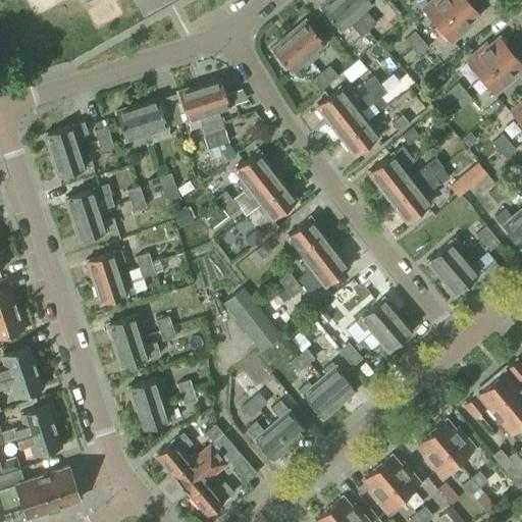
[(367,30),(342,0),(327,0),(319,7),(340,31),(348,22),(360,37),(367,30)]
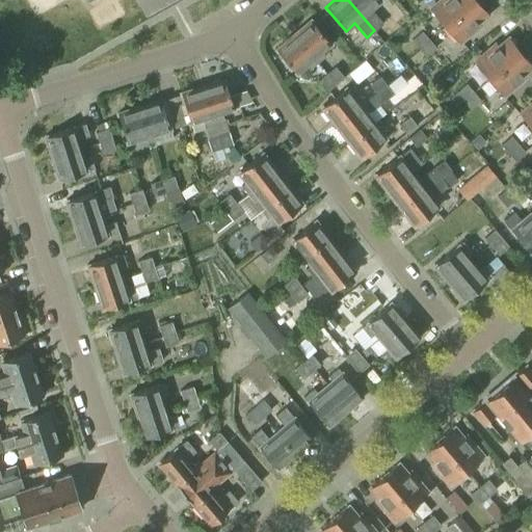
[(376,0),(348,0),(374,30),(382,24),(371,9),(379,2),(376,0)]
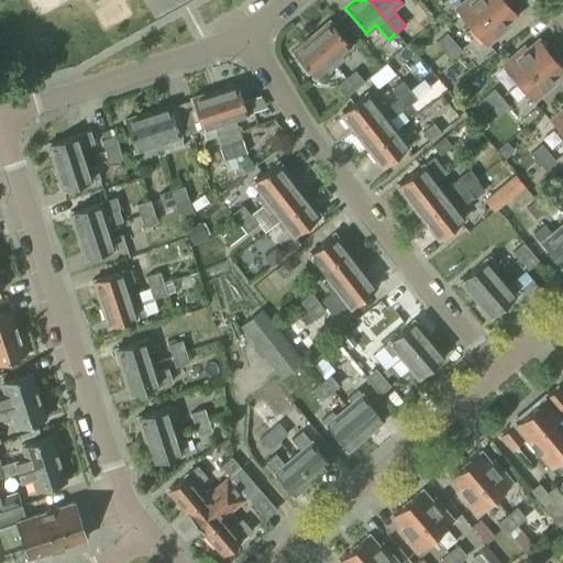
[(470,29),(503,0),(466,0),(459,7),(462,10),(456,14),(470,29)]
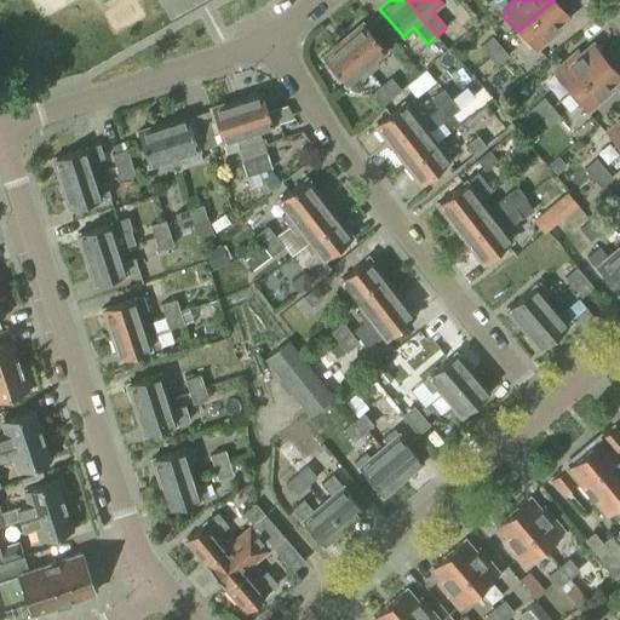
[(568,17),(554,0),(517,32),(532,49),(537,44),(539,47),(560,29),(557,27),(568,17)]
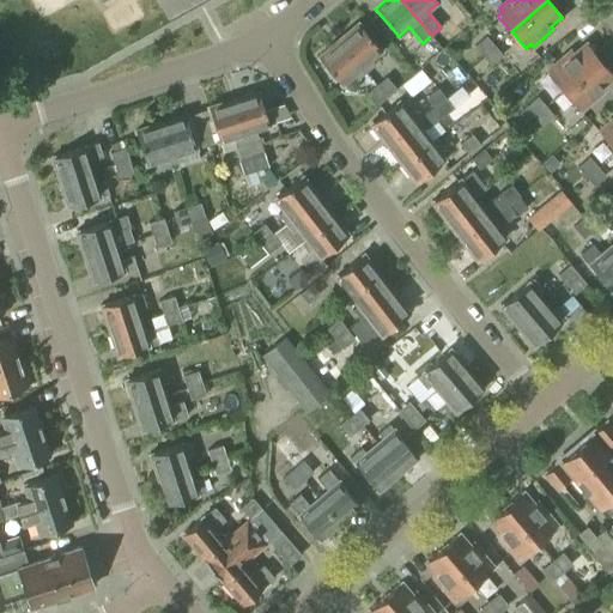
[(358,24),(338,42),(365,73),(374,65),(370,60),(381,50),(358,24)]
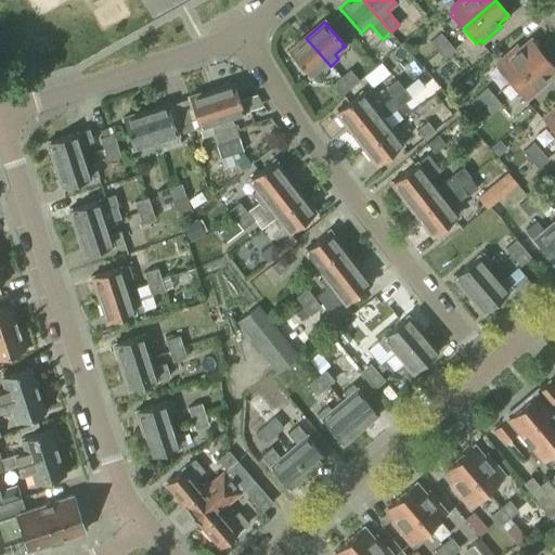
[(436,51),(447,41),(439,33),(428,41),(436,51)]
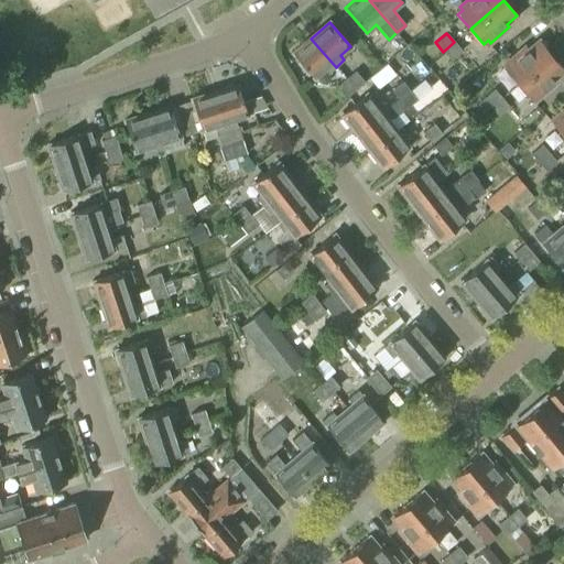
[(336,67),(311,39),(292,54),(313,78),(324,69),(327,74),(336,67)]
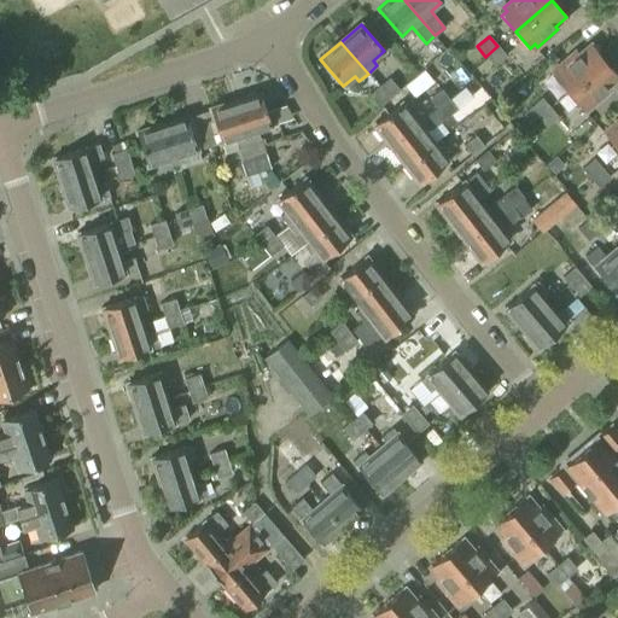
[(567,93),(604,62),(590,45),(579,54),(577,52),(555,69),(559,71),(553,76),(567,93)]
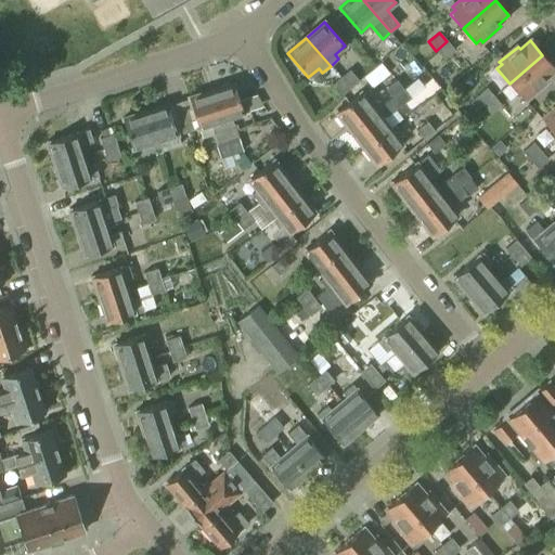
[(447,41),(436,51),(443,60),(454,50),(447,41)]
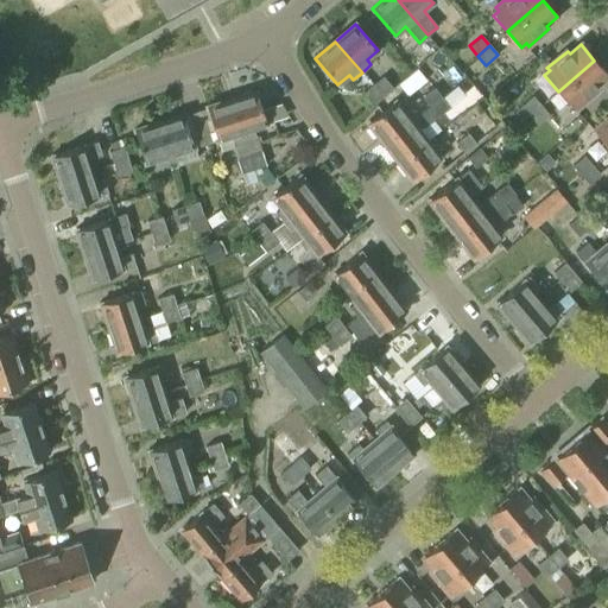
[(607,76),(594,61),(558,92),(572,107),(577,103),(580,106),(600,88),(597,86),(607,76)]
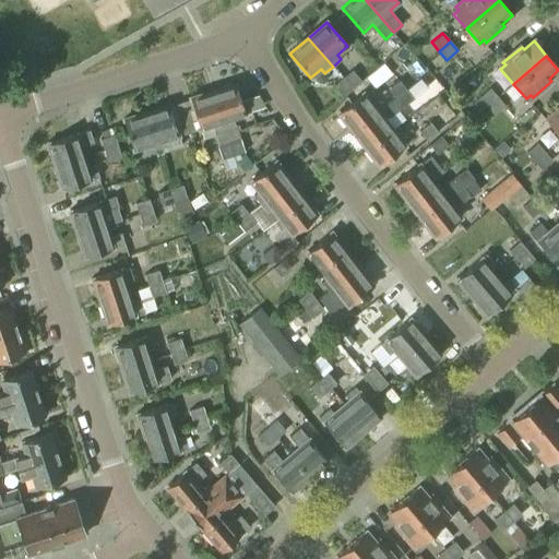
[(480,75),(475,69),(466,75),(473,82),(480,75)]
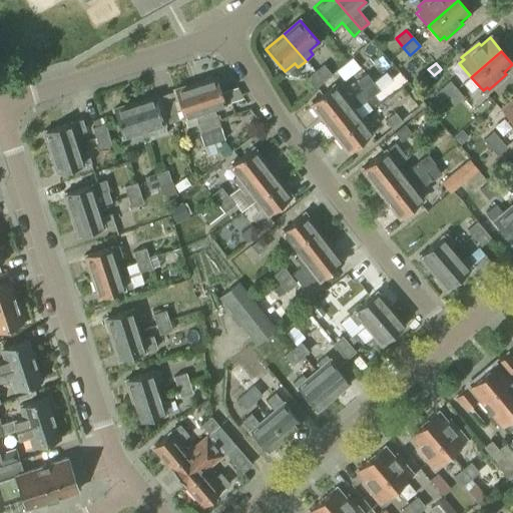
[(315,71),(324,81),(331,74),(323,64),(315,71)]
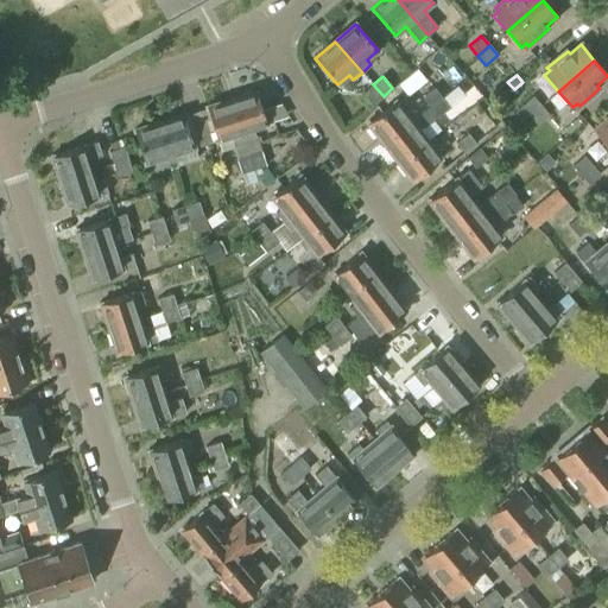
[(384,96),(373,84),(363,93),(374,105),(384,96)]
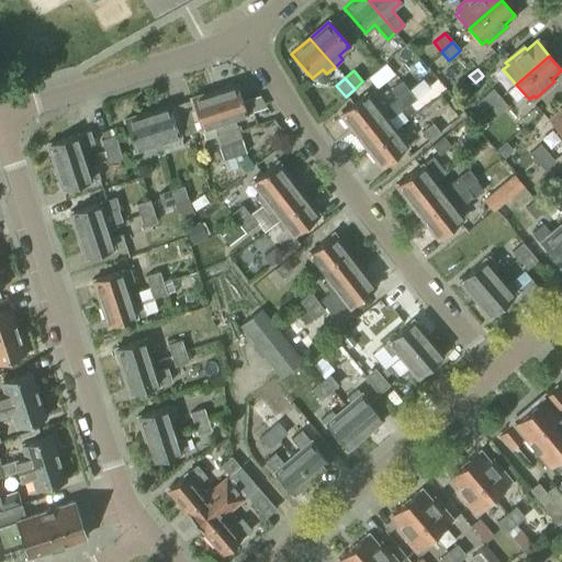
[(396,99),(407,90),(401,80),(389,89),(396,99)]
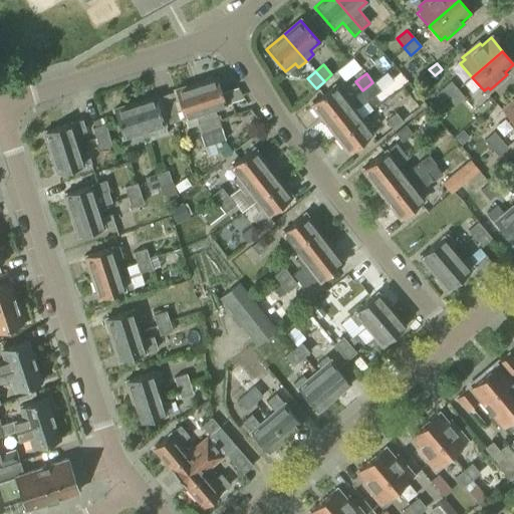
[(216,76),(195,83),(214,144),(224,140),(220,127),(221,127),(217,113),(215,113),(214,109),(225,105),(216,76)]
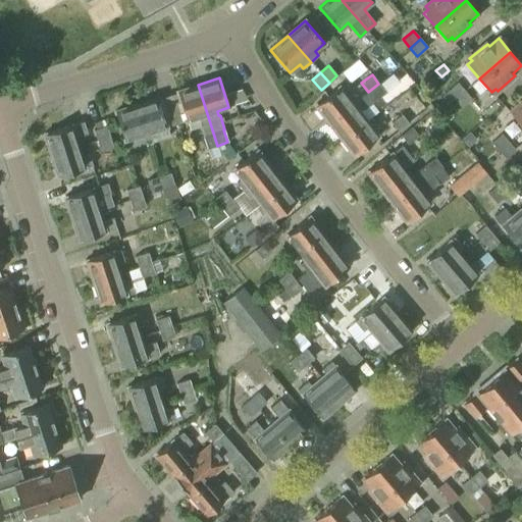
[(454,99),(464,91),(457,82),(447,91),(454,99)]
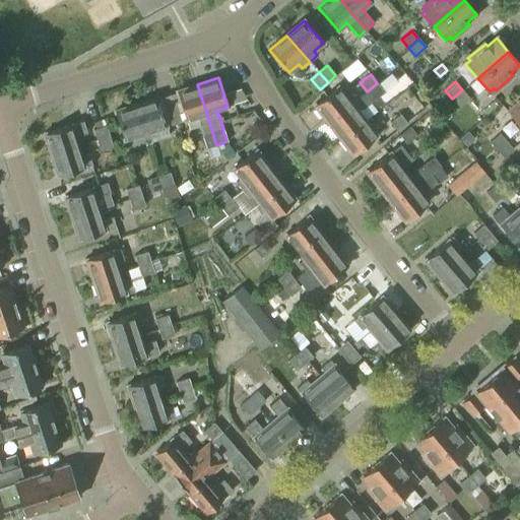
[(350,103),(327,122),(339,137),(363,119),(358,113),(375,100),(384,91),(377,83),(367,91),(355,100),(351,104),(350,103)]
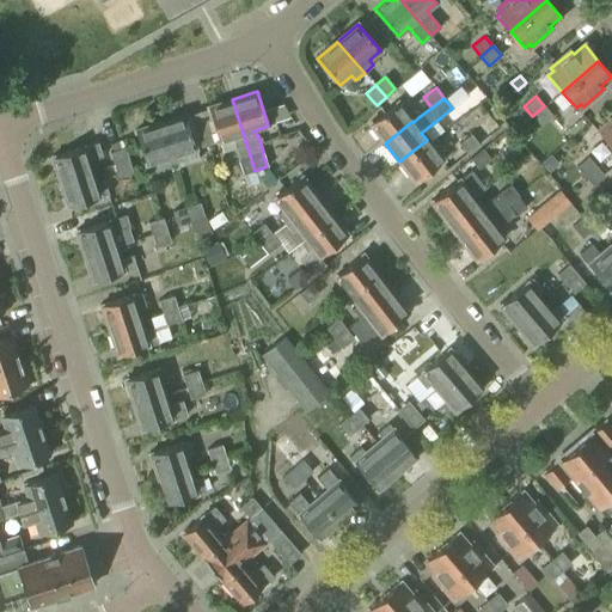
[(255,171),(232,99),(207,108),(218,141),(232,138),(233,144),(232,144),(237,159),(238,159),(243,175),(255,171)]
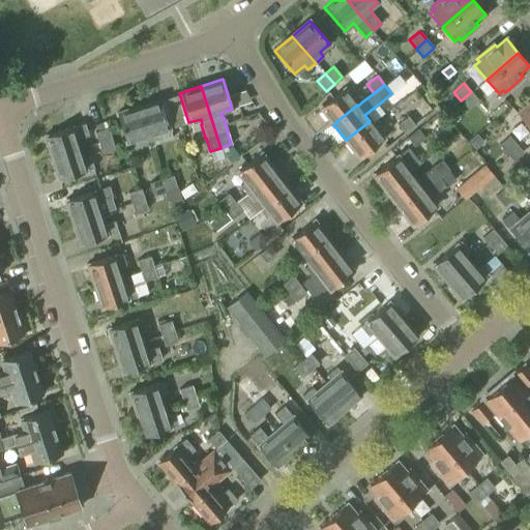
[(358,106),(362,101),(356,94),(352,97),(344,88),(320,108),(333,124),(357,105),(358,106)]
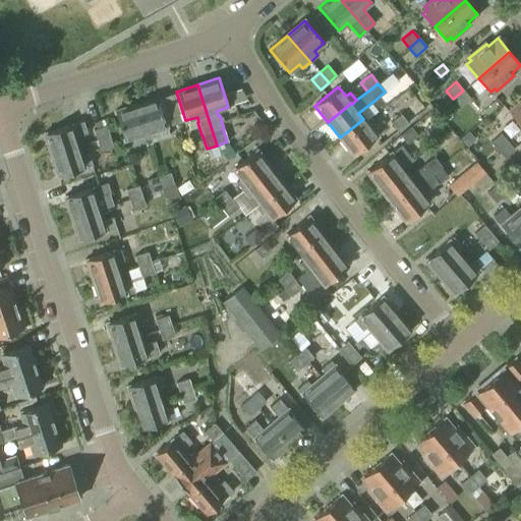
[(470,99),(463,91),(453,99),(460,107),(470,99)]
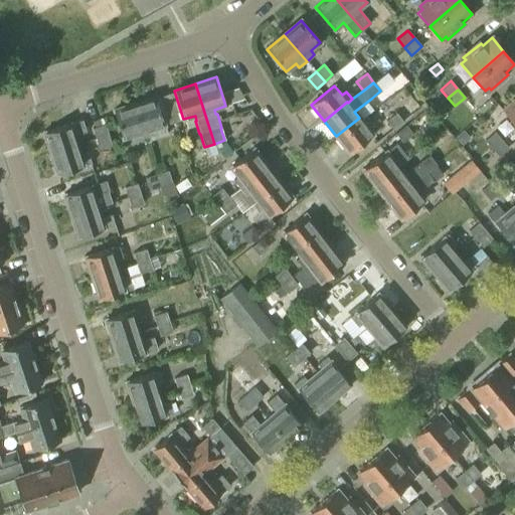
[(164,126),(155,98),(155,97),(134,104),(145,137),(154,134),(153,129),(164,126)]
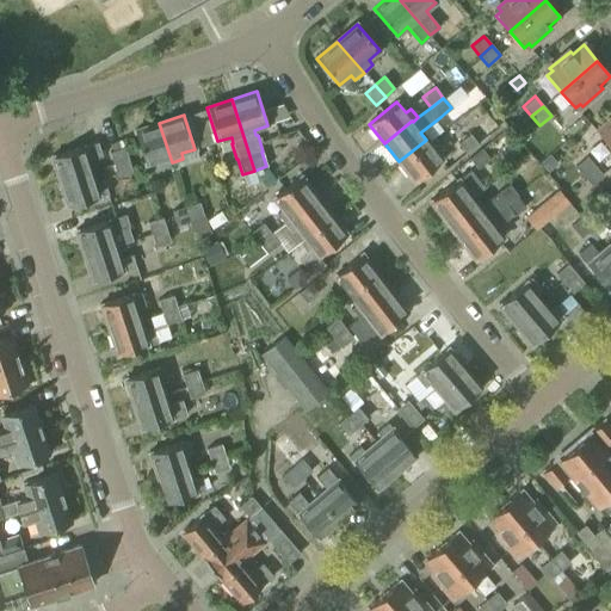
[(610,149),(610,119),(600,128),(603,131),(598,135),(610,149)]
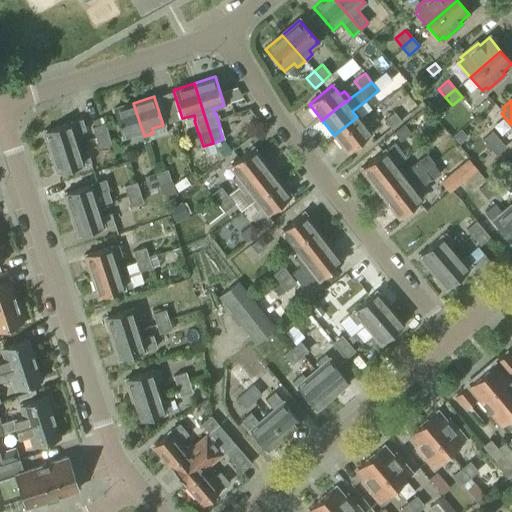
[(407,101),(383,120),(390,129),(414,109),(407,101)]
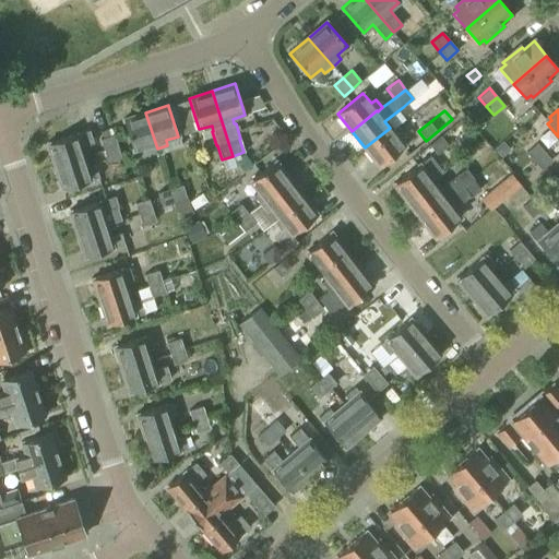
[(157,149),(145,113),(122,119),(133,151),(145,147),(146,152),(157,149)]
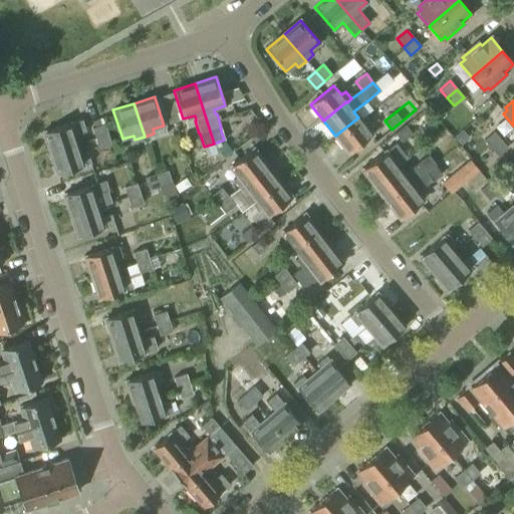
[(359,119),(358,117),(335,136),(348,152),(371,134),(366,127),(370,123),(364,115),(359,119)]
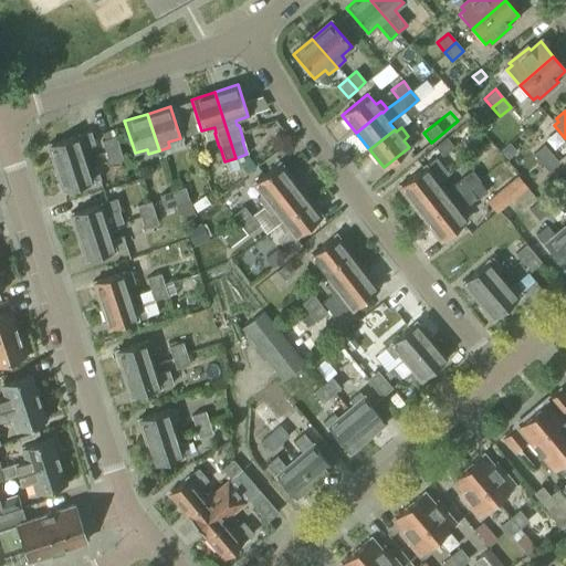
[(56,168),(84,159),(81,149),(95,145),(91,132),(49,146),(56,168)]
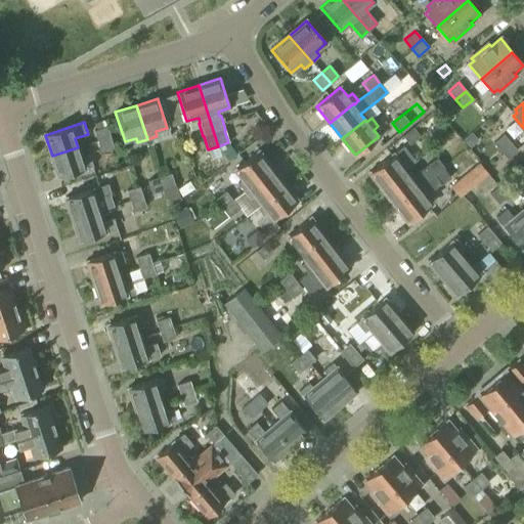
[(97,141),(110,137),(106,126),(93,130),(97,141)]
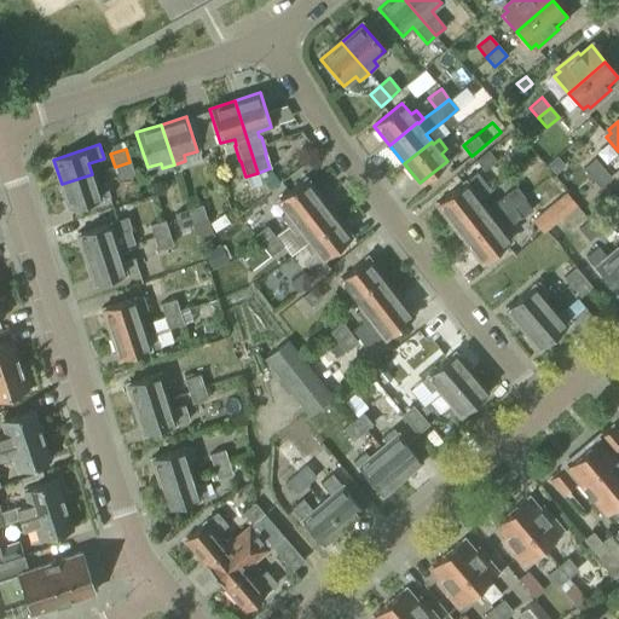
[(475,160),(480,168),(482,171),(496,161),(487,150),(475,160)]
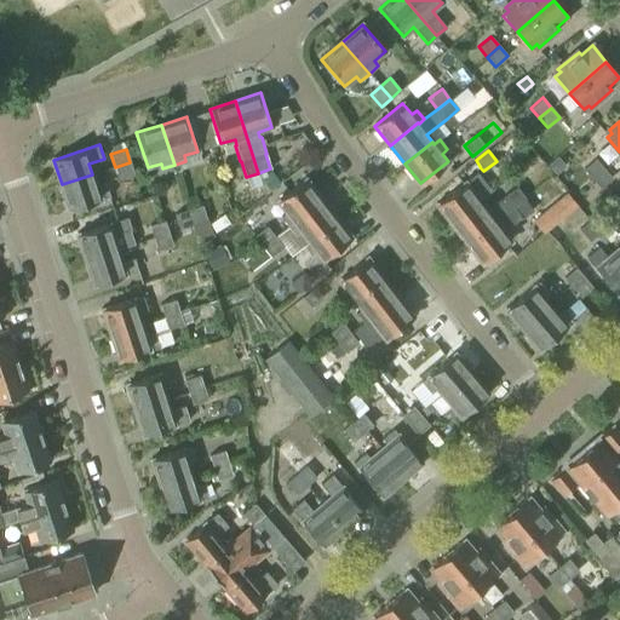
[(591,179),(603,168),(595,159),(583,168),(591,179)]
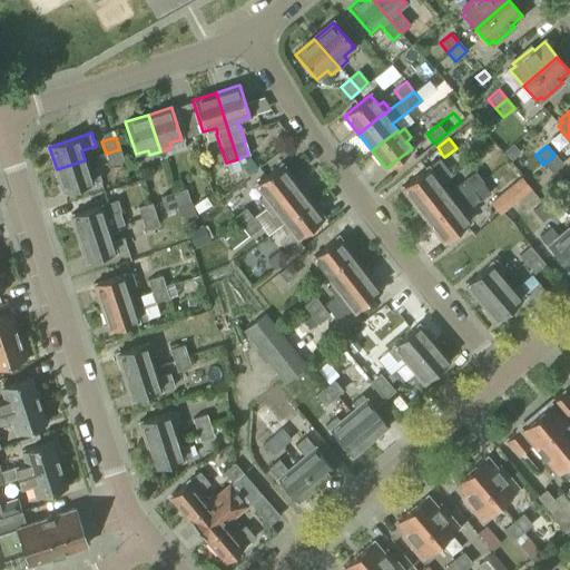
[(119,149),(106,154),(109,165),(124,161),(119,149)]
